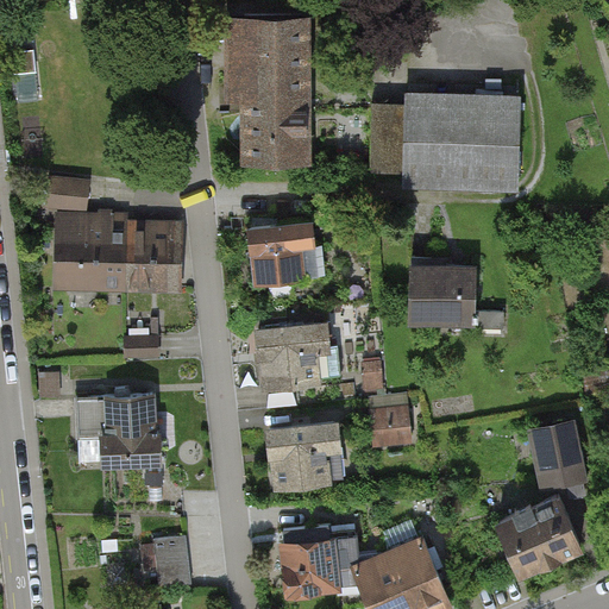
[(226,20),(226,105),(239,105),(311,105),(309,19),(226,20)]
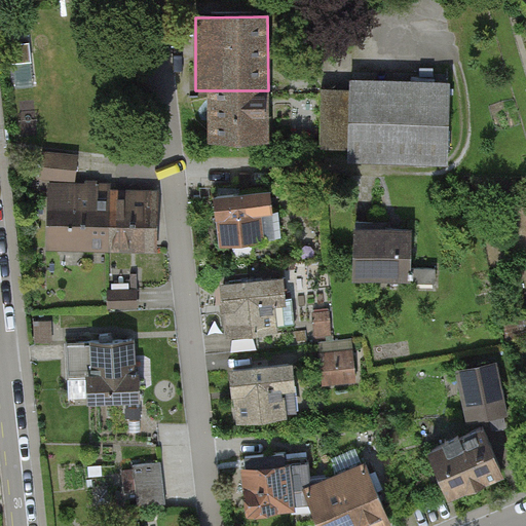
[(30,42),(12,44),(14,62),(32,61),(30,42)]
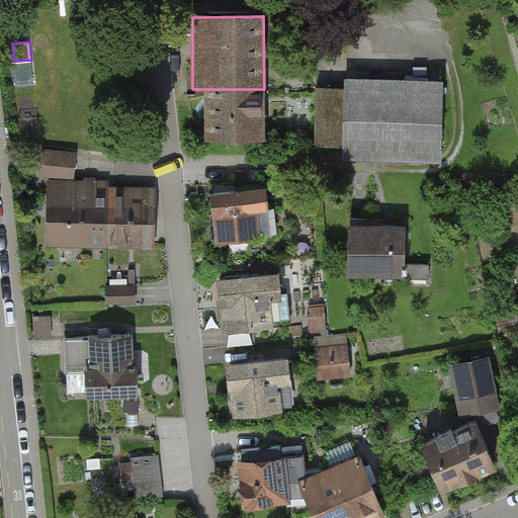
[(31,60),(14,61),(16,86),(33,85),(31,60)]
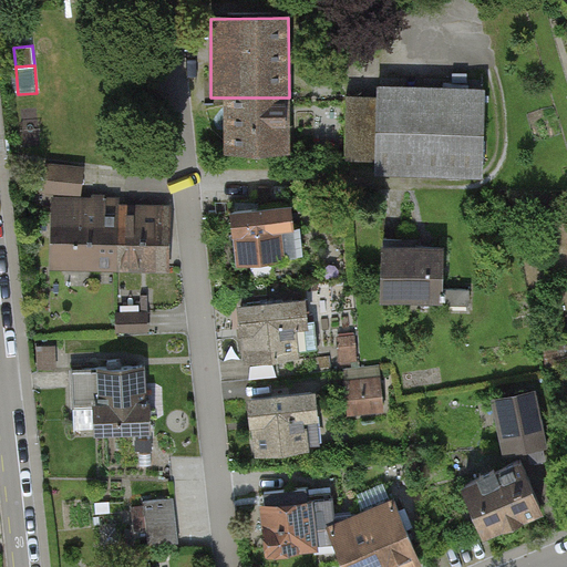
[(484,178),(485,91),(378,90),(378,98),(344,98),(344,165),(377,165),(377,178),(484,178)]
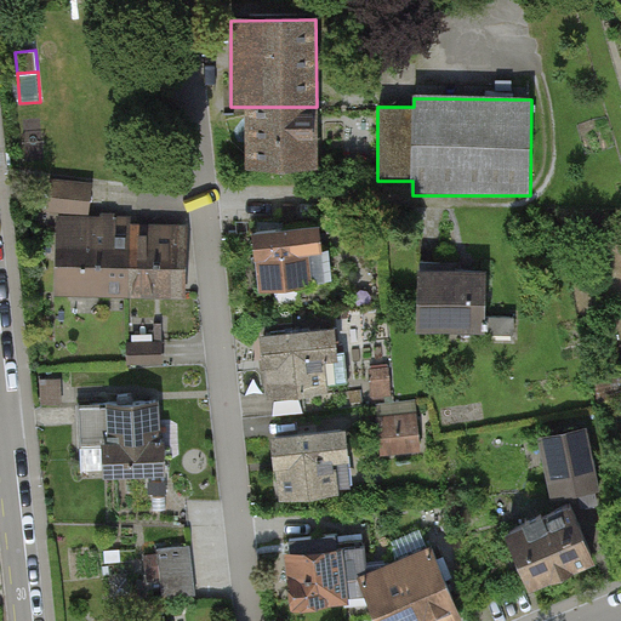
[(317,107),(244,107),(244,169),(317,167),(317,107)]
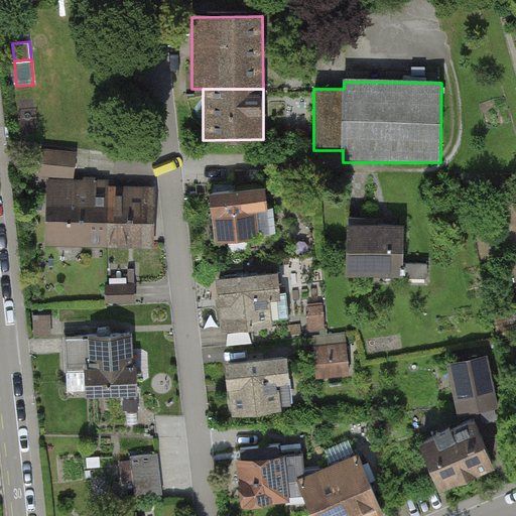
[(48,178),(46,243),(105,245),(107,180),(74,179),(75,151),(36,150),(35,178),(48,178)]
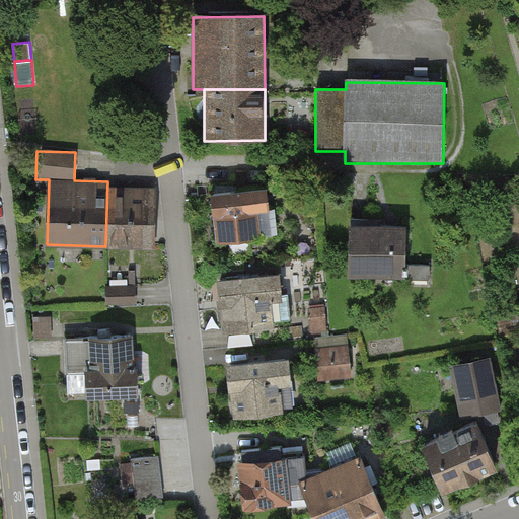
[(107,181),(105,246),(154,248),(156,182),(107,181)]
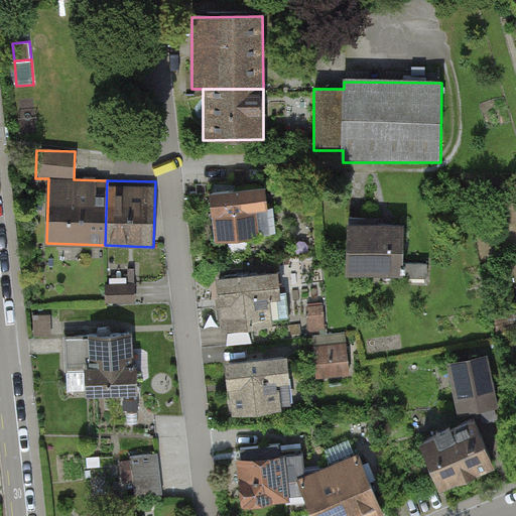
[(268,187),(209,194),(214,242),(272,237),(268,187)]
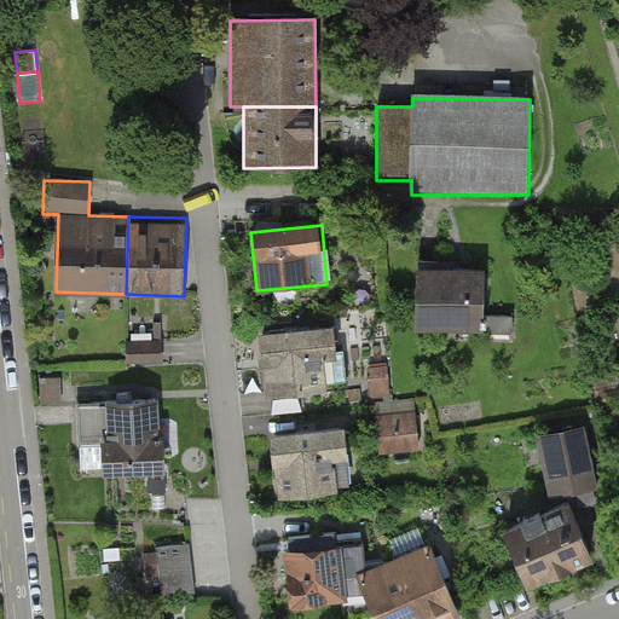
[(485,267),(415,268),(416,331),(486,330),(485,267)]
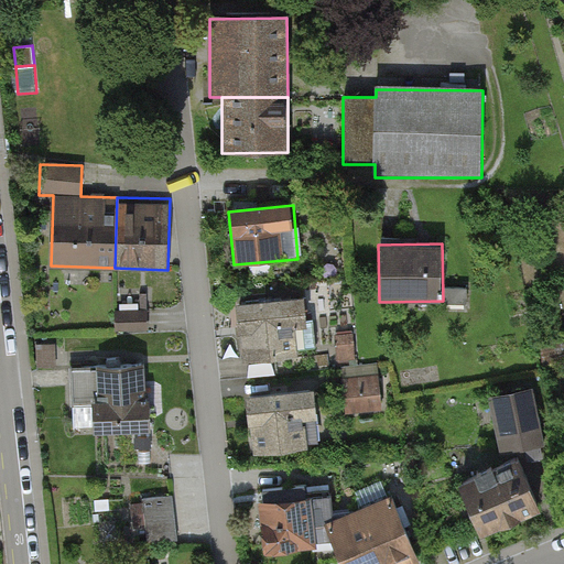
[(310,294),(235,303),(241,364),(316,355),(310,294)]
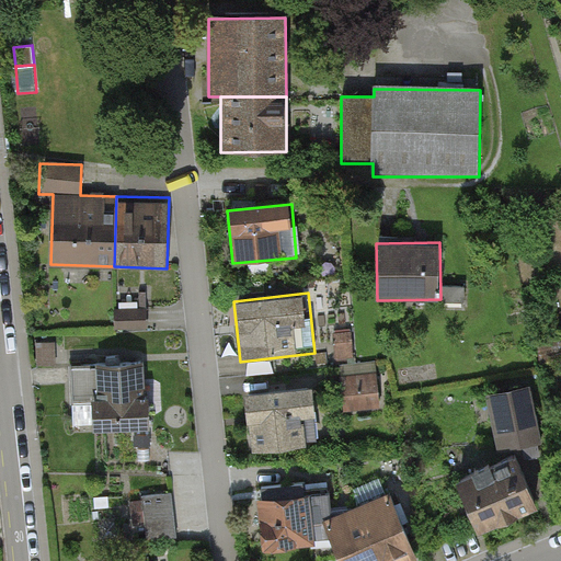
[(146,307),(116,309),(116,329),(147,327),(146,307)]
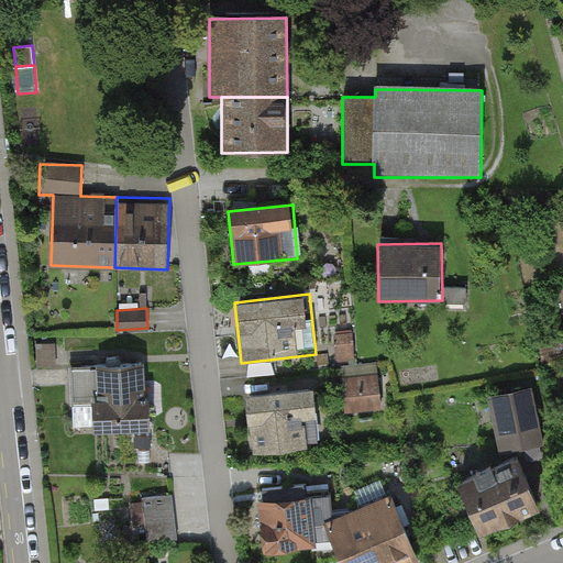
[(355,332),(333,334),(341,415),(385,410),(381,363),(359,365),(355,332)]
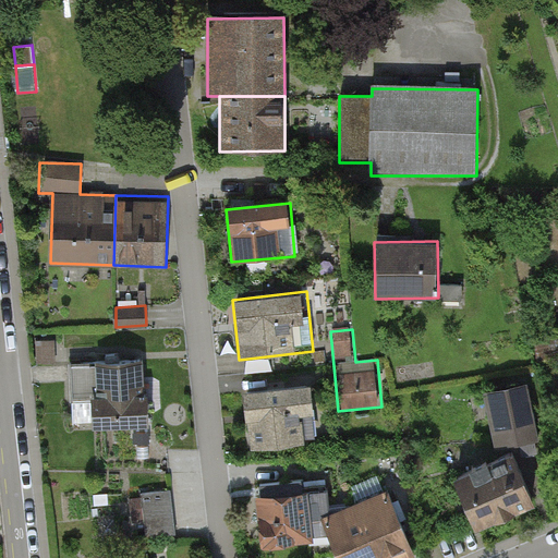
[(145,360),(70,363),(73,426),(148,423),(145,360)]
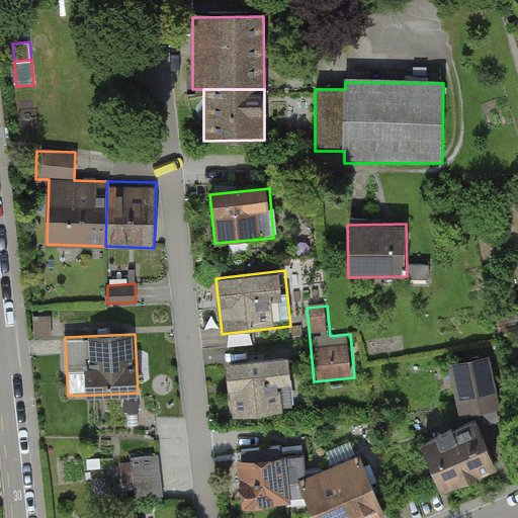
[(487,356),(456,362),(466,410),(484,407),(486,419),(499,416),(487,356)]
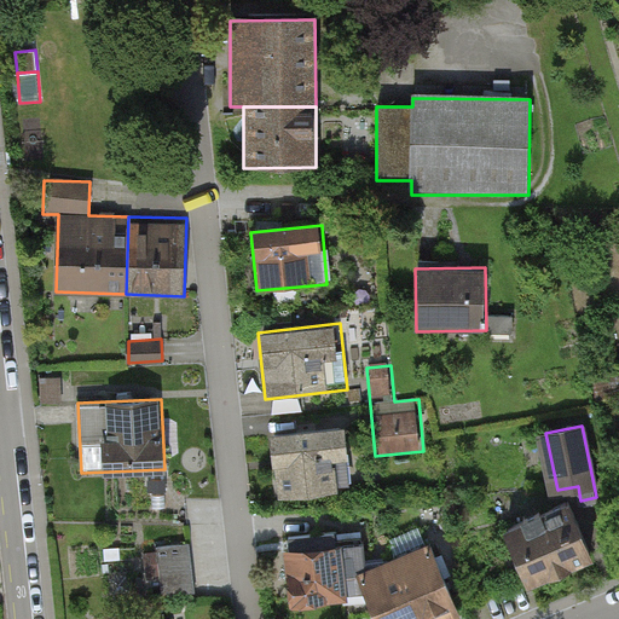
[(345,427),(271,435),(278,502),(352,493),(345,427)]
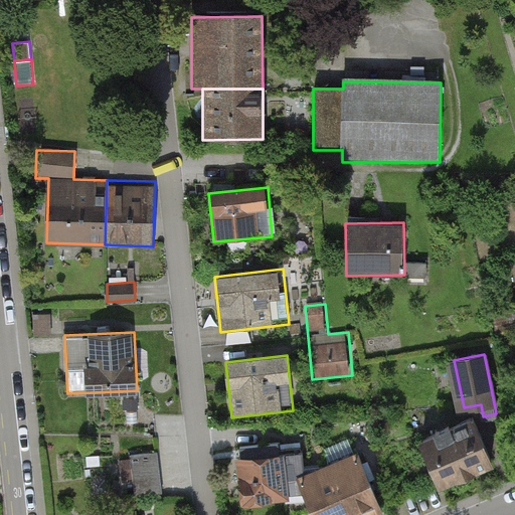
[(474,417),(422,439),(442,484),(493,462),(474,417)]
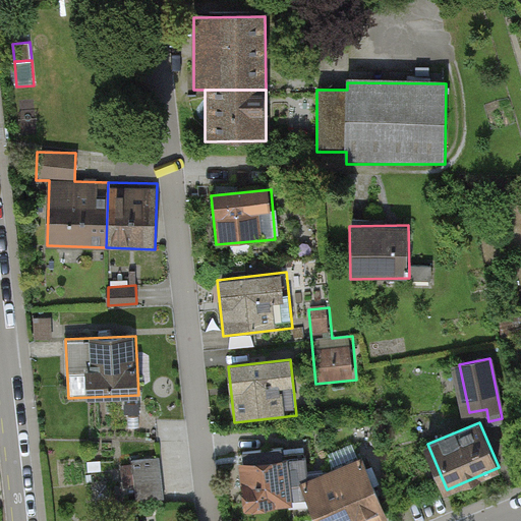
[(289,448),(241,453),(247,505),(290,501),(292,520),(317,517),(303,483),(309,481),(307,454),(290,456),(289,448)]
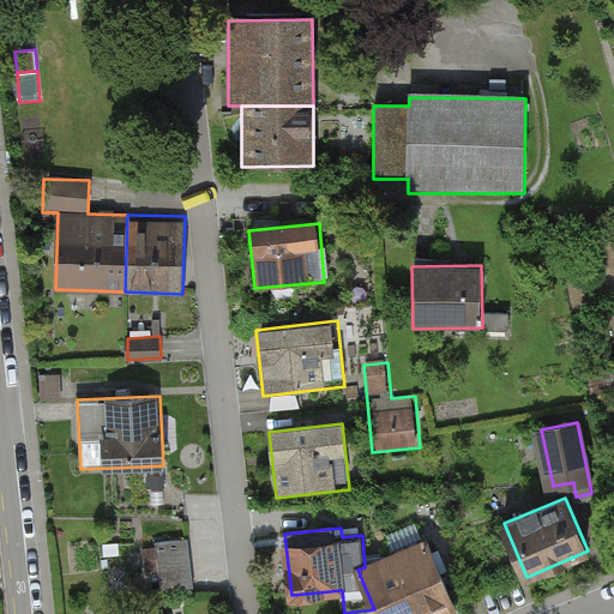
[(188,539),(157,542),(162,590),(194,587),(188,539)]
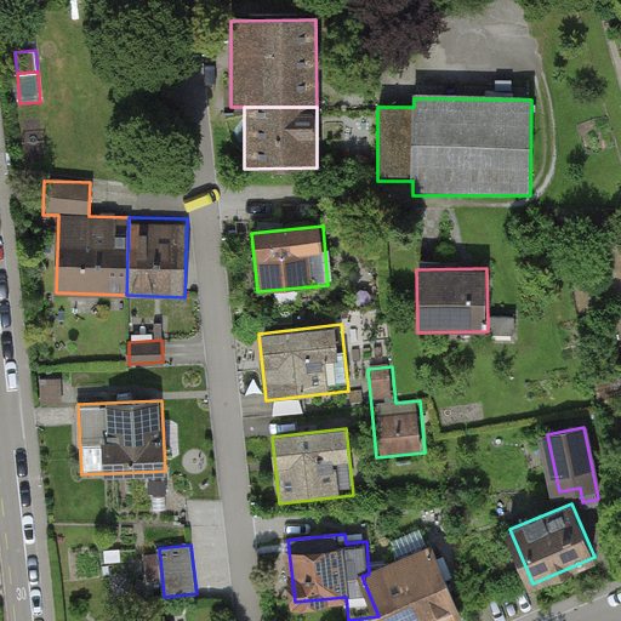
[(461,613),(433,547),(369,574),(362,576),(379,616),(380,620),(439,620),(448,617),(461,613)]
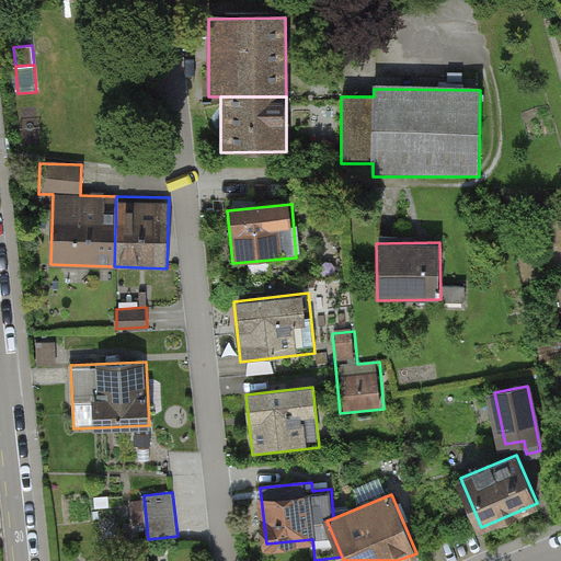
All buildings are outlined.
